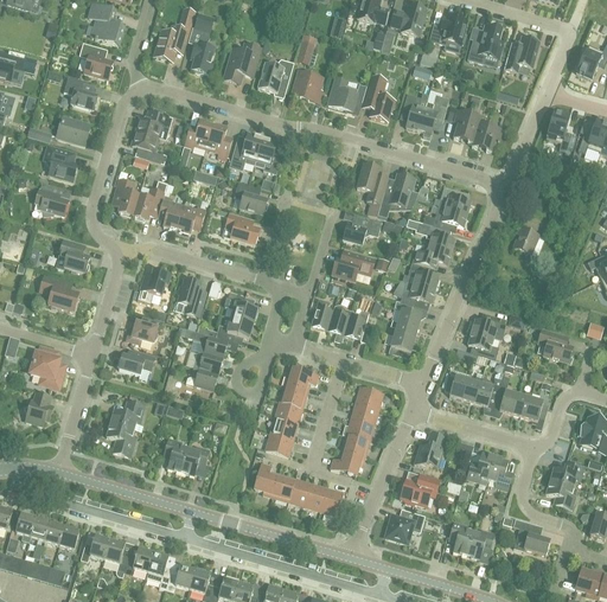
[(374,20),(385,24),(390,8),(378,5),(379,0),(362,0),(357,18),(374,23),(374,20)]
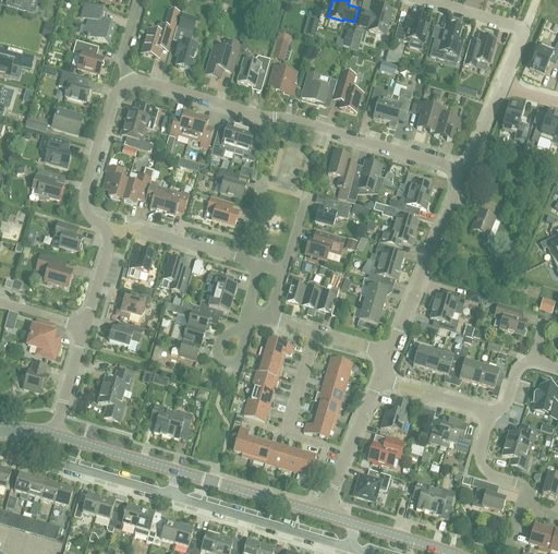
[(108,40),(113,23),(102,21),(105,15),(104,15),(106,8),(86,2),(82,15),(89,17),(84,33),(108,40)]
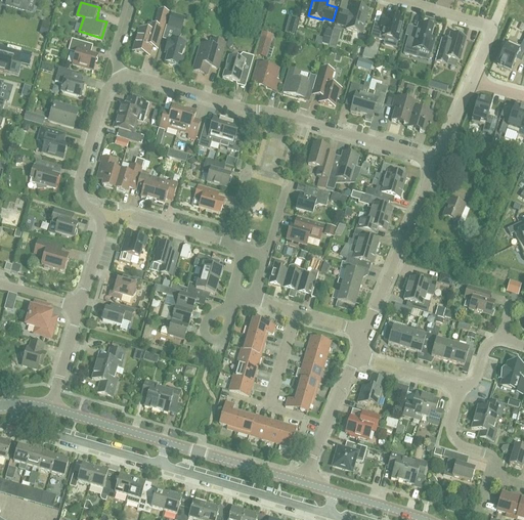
[(346,27),(361,31),(367,7),(353,3),(350,11),(340,8),(337,22),(347,24),(346,27)]
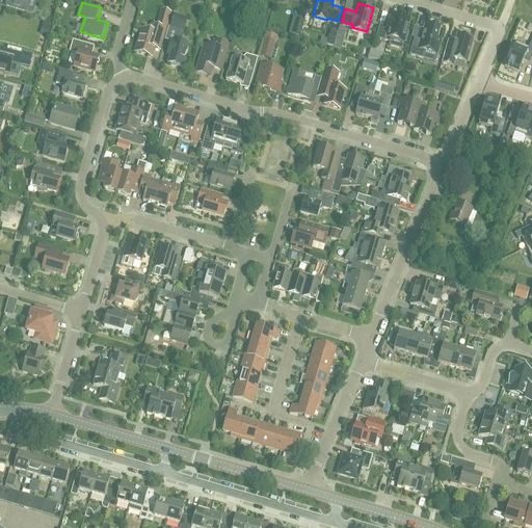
[(162,6),(155,30),(141,26),(135,48),(151,53),(157,33),(163,34),(170,9),(162,6)]
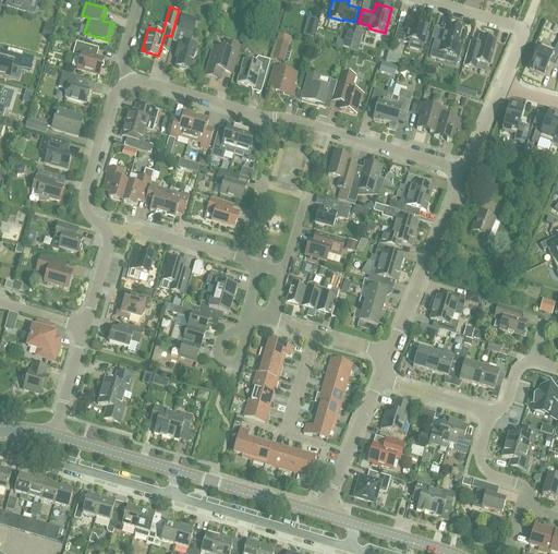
[(179,53),(177,63),(179,63),(180,64),(181,65),(183,65),(183,67),(185,67),(186,67),(187,65),(193,68),(195,58),(193,57),(197,44),(190,41),(190,39),(190,38),(191,37),(192,36),(191,36),(197,15),(183,12),(179,25),(185,27),(182,39),(180,38),(176,53),(179,53)]
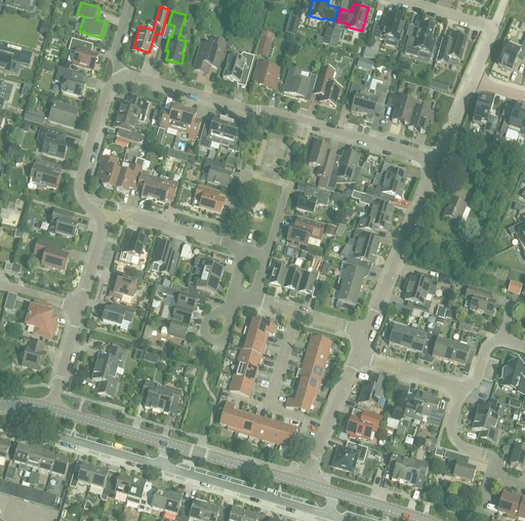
[(381,22),(375,21),(371,34),(386,38),(387,34),(398,37),(401,27),(403,27),(405,19),(404,18),(404,17),(402,16),(402,14),(395,12),(394,14),(388,12),(387,14),(384,13),(381,22)]
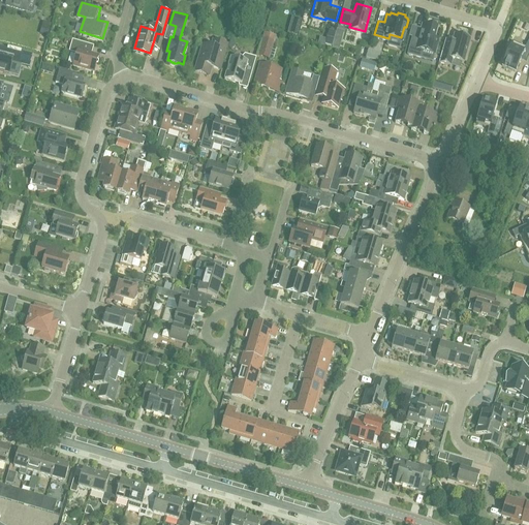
[(421,55),(423,48),(435,51),(439,36),(435,35),(437,26),(423,22),(418,35),(412,33),(407,51),(421,55)]
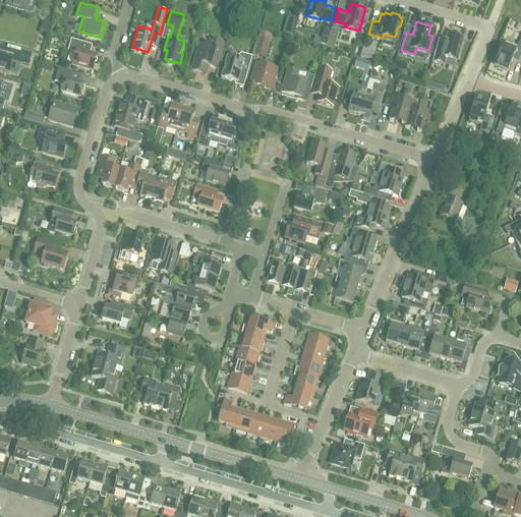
[(323,40),(338,43),(341,29),(327,25),(323,40)]
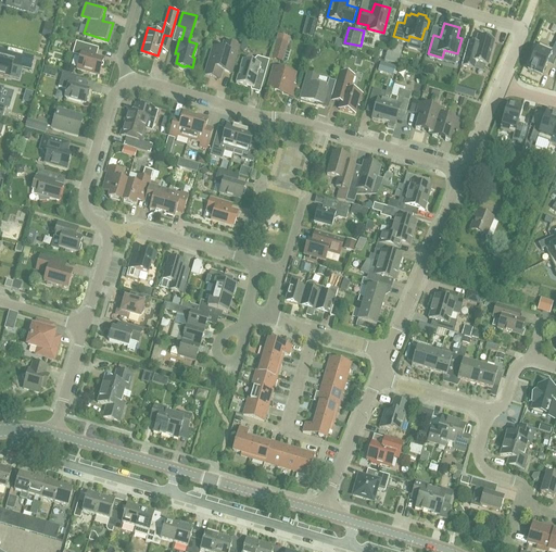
[(275,37),(270,54),(282,58),(289,34),(277,30),(275,37)]
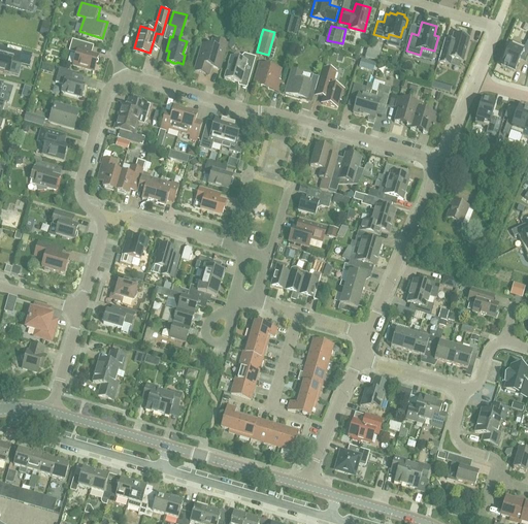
[(469,35),(454,31),(451,41),(449,42),(443,41),(438,59),(438,60),(450,63),(452,56),(463,59),(469,35)]
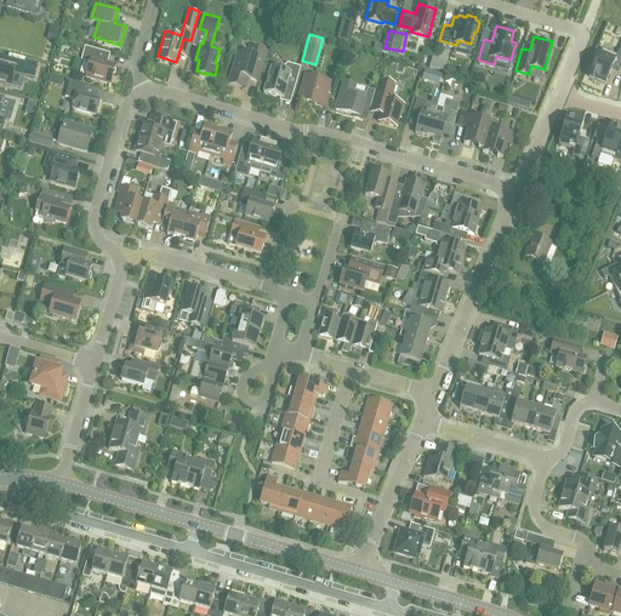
[(90,58),(86,73),(110,80),(115,61),(108,58),(110,50),(85,43),(81,56),(90,58)]
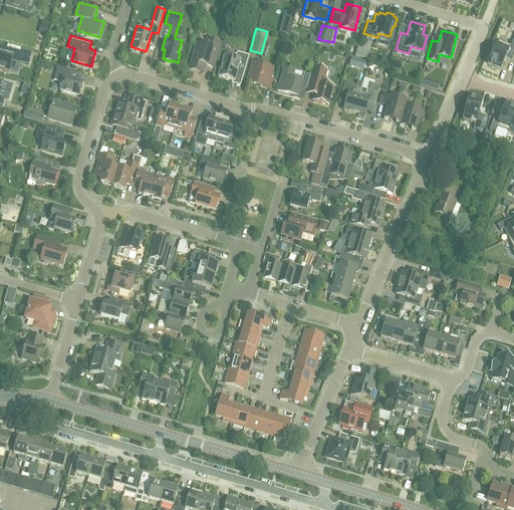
[(214,63),(221,40),(211,37),(209,44),(198,40),(190,65),(200,69),(203,60),(214,63)]
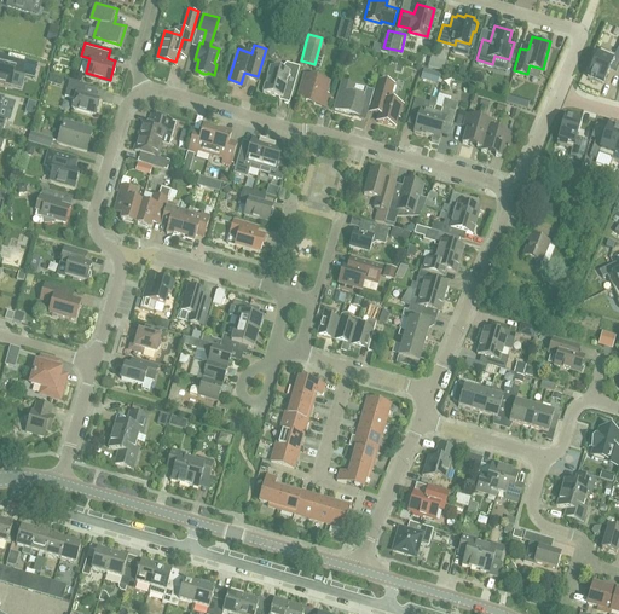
[(590,67),(586,74),(590,75),(590,76),(595,77),(603,81),(611,65),(617,68),(618,61),(618,52),(615,51),(612,57),(597,50),(594,58),(591,58),(588,65),(590,67)]
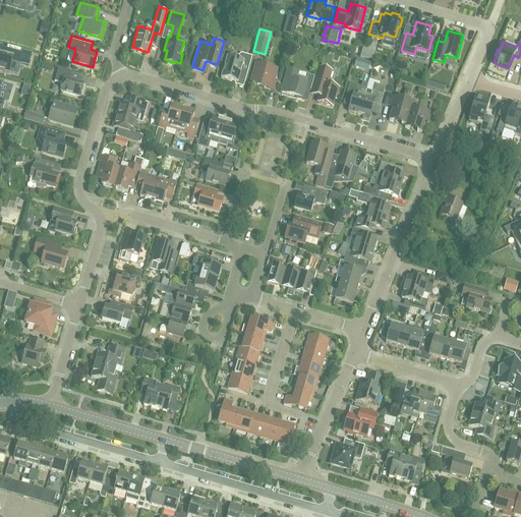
[(6,52),(0,50),(0,66),(4,68),(4,67),(8,68),(11,57),(20,60),(23,49),(8,45),(6,52)]
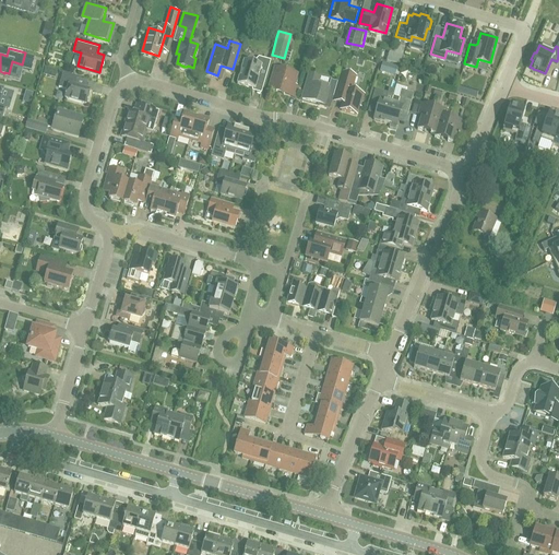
[(271,57),(259,54),(252,59),(245,57),(237,81),(254,85),(258,77),(265,79),(271,57)]
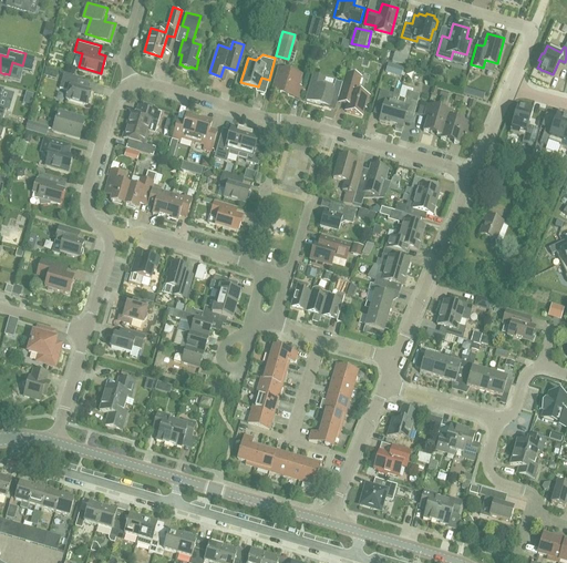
[(401,73),(403,64),(388,60),(385,69),(401,73)]
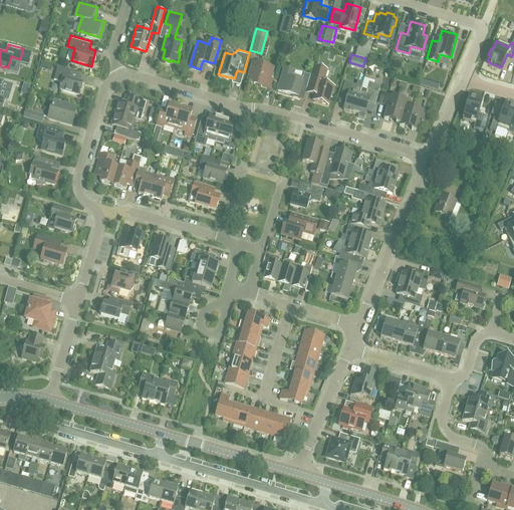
[(272,85),(275,77),(270,75),(273,65),(253,59),(248,78),(272,85)]
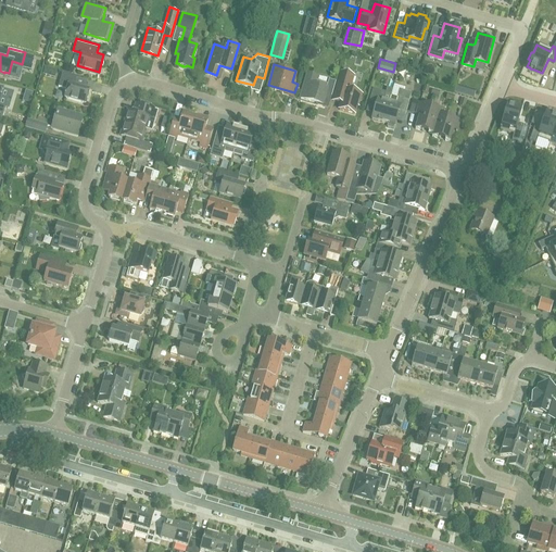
[(331,92),(336,78),(329,76),(328,80),(316,77),(317,73),(308,70),(301,95),(323,101),(326,91),(331,92)]
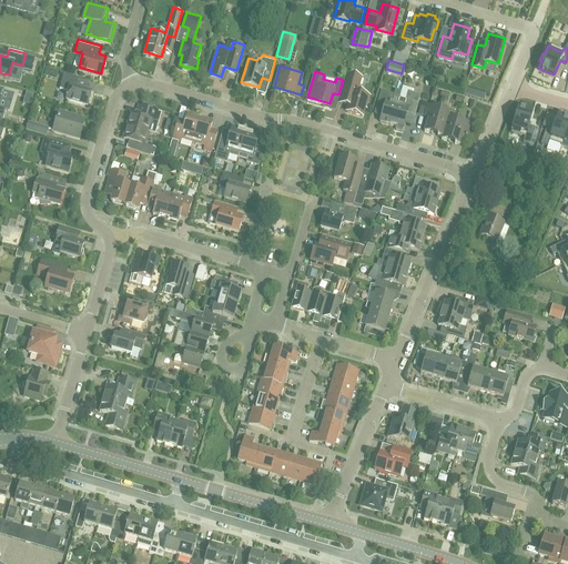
[(356,89),(358,81),(355,80),(357,73),(348,71),(341,99),(348,101),(346,109),(362,113),(365,104),(366,104),(369,93),(356,89)]
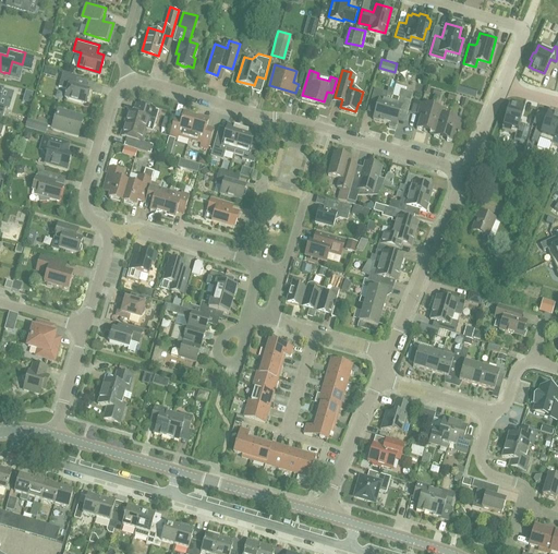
[(75,82),(77,74),(62,71),(59,84),(65,86),(67,87),(65,94),(86,100),(91,86),(75,82)]
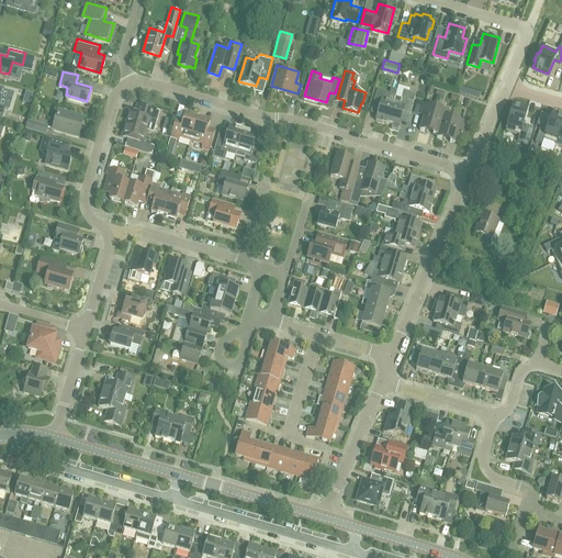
[(388,120),(393,100),(388,98),(390,90),(377,86),(375,90),(373,100),(380,102),(375,116),(388,120)]
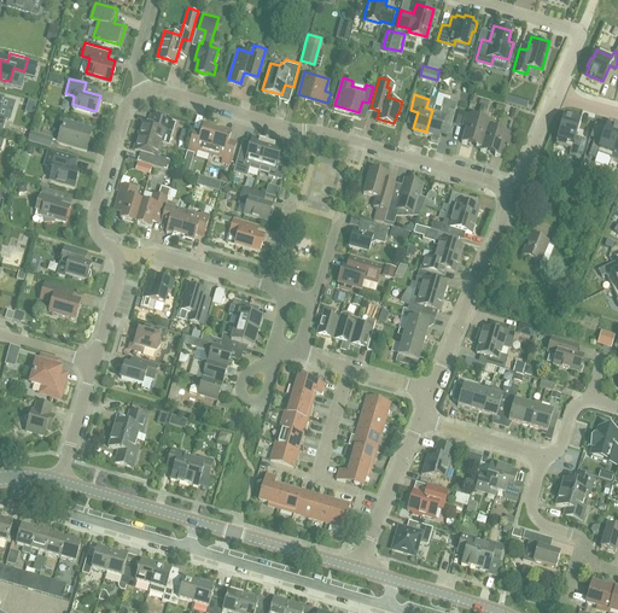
[(435,103),(432,110),(426,132),(439,136),(444,120),(450,122),(458,99),(449,97),(447,106),(435,103)]
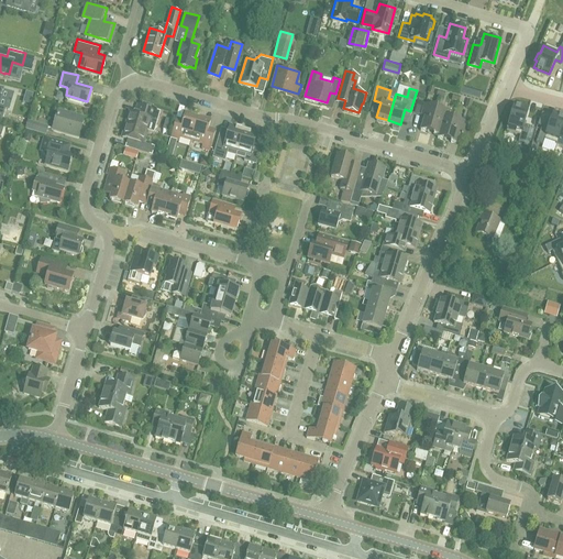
[(130,108),(125,121),(147,128),(154,129),(161,108),(139,101),(135,110),(130,108)]
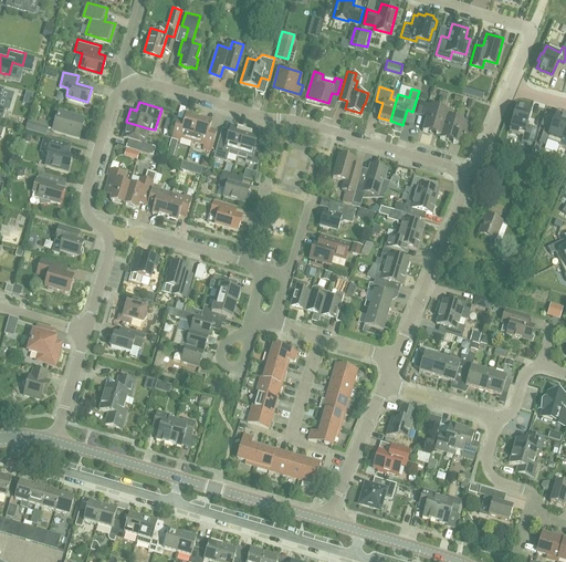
[(431,131),(439,105),(430,102),(422,127),(431,131)]
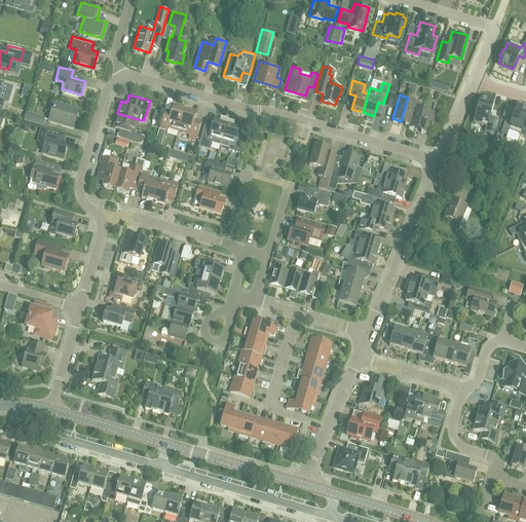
[(479,96),(474,117),(487,120),(485,126),(491,128),(495,115),(490,114),(494,100),(490,99),(491,97),(484,95),(483,97),(479,96)]
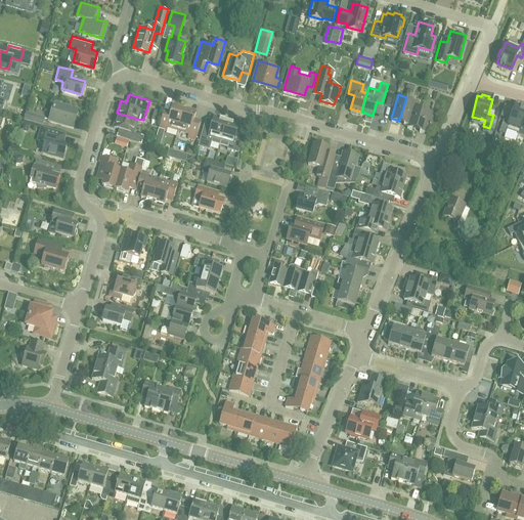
[(416,99),(406,97),(399,121),(407,123),(413,104),(416,99)]
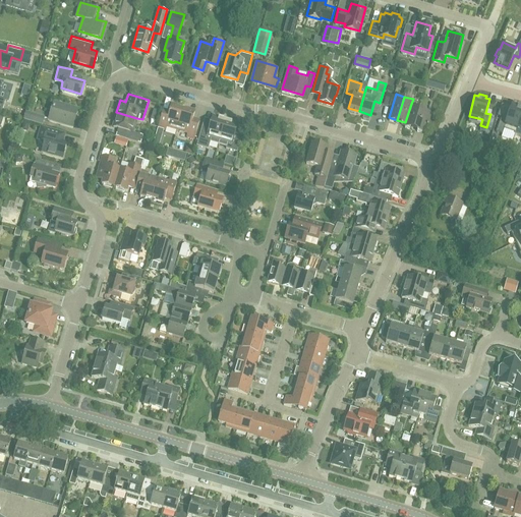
[(54,100),(50,116),(72,123),(76,106),(54,100)]
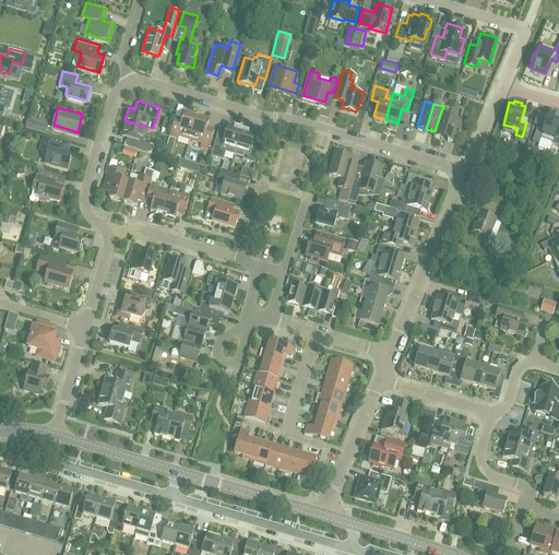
[(190,137),(195,115),(189,114),(190,111),(183,110),(181,120),(174,118),(169,133),(177,136),(178,132),(190,137)]
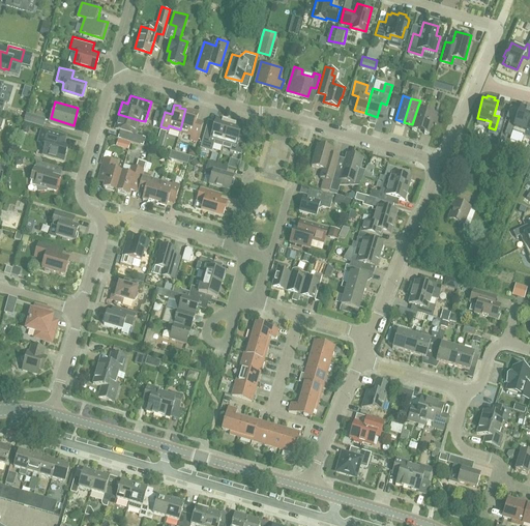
[(509,117),(505,129),(511,132),(513,125),(525,129),(529,113),(529,107),(527,107),(520,105),(514,118),(509,117)]
